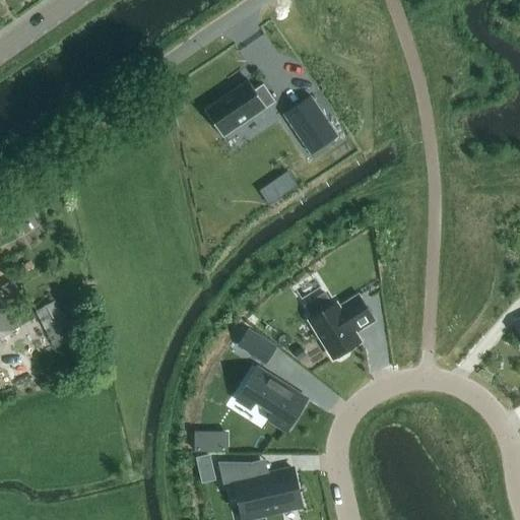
[(255,90),(247,80),(203,109),(222,138),(275,103),(263,85),(255,90)]
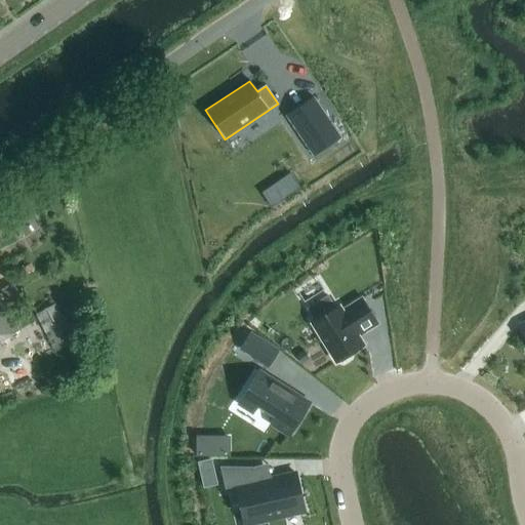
[(312,97),(286,116),(305,144),(318,134),(326,148),(339,137),(312,97)]
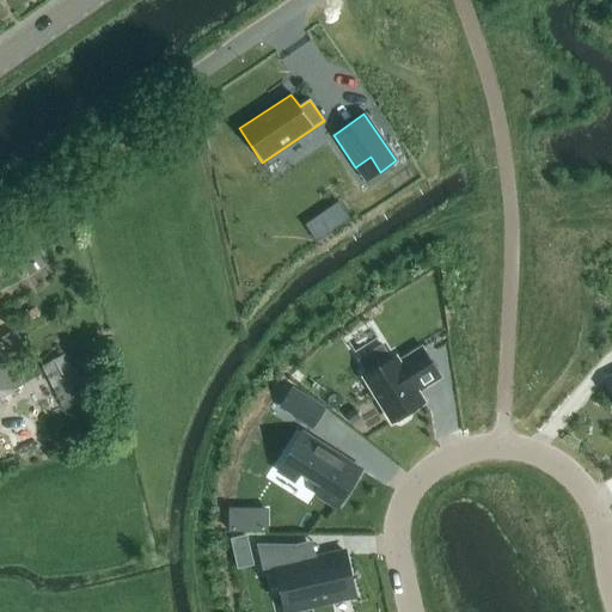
[(14,330),(0,337),(0,338),(12,359),(26,350),(14,330)]
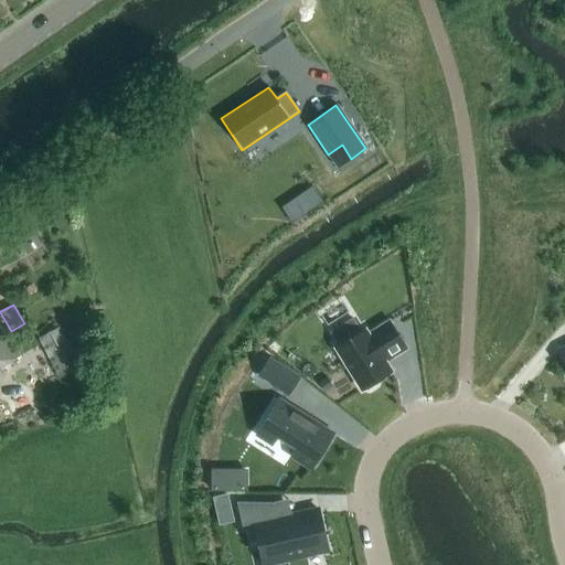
[(352,319),(331,332),(339,345),(336,348),(361,390),(365,387),(366,390),(376,384),(375,382),(391,372),(382,359),(390,354),(391,356),(405,349),(388,322),(368,334),(364,330),(361,332),(352,319)]
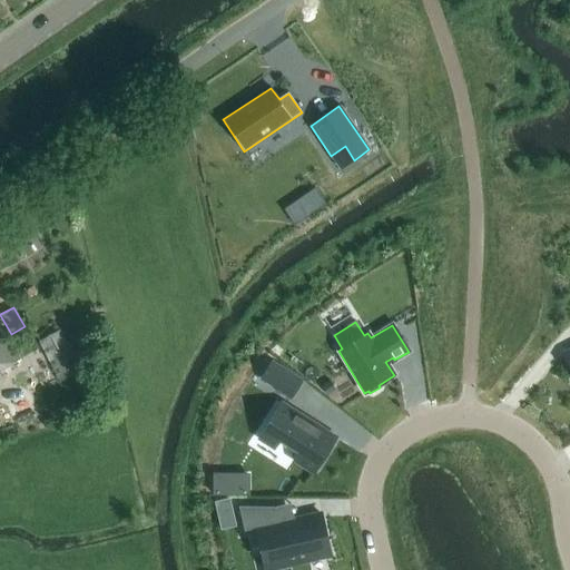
[(0,371),(19,360),(0,331),(0,371)]
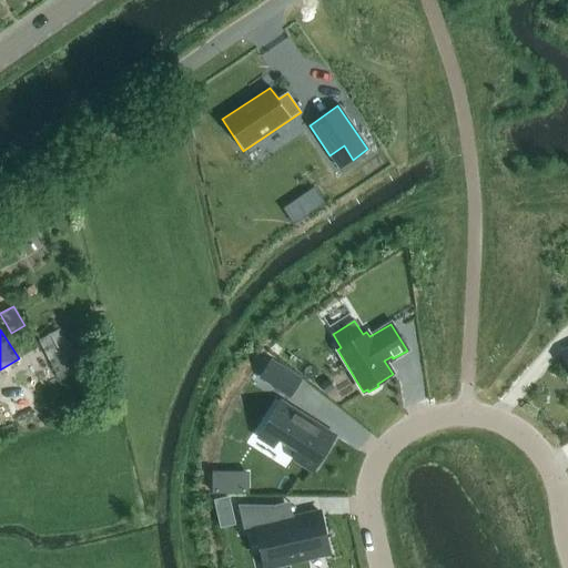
[(69,342),(67,343),(60,330),(38,341),(49,364),(57,381),(80,369),(71,352),(73,351),(69,342)]
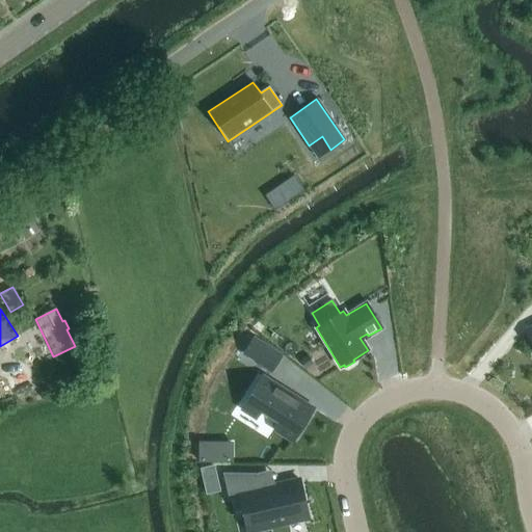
[(254,339),(244,354),(270,371),(280,355),(254,339)]
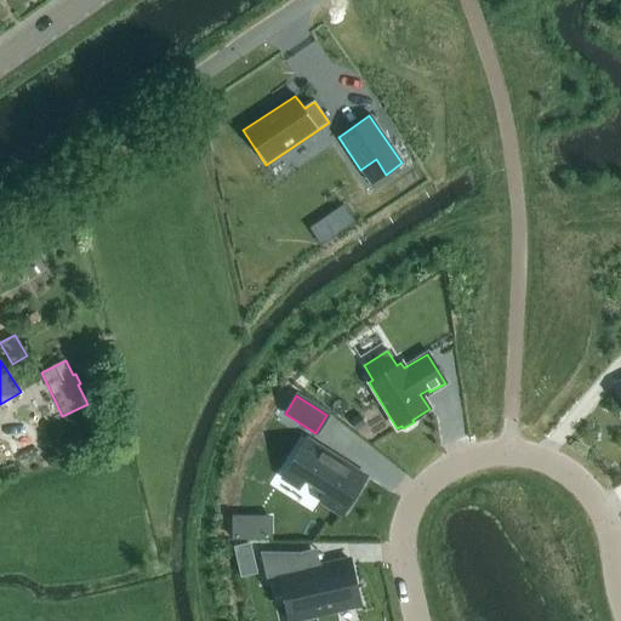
[(307,440),(283,478),(300,488),(305,479),(324,491),(319,500),(341,514),(364,477),(307,440)]
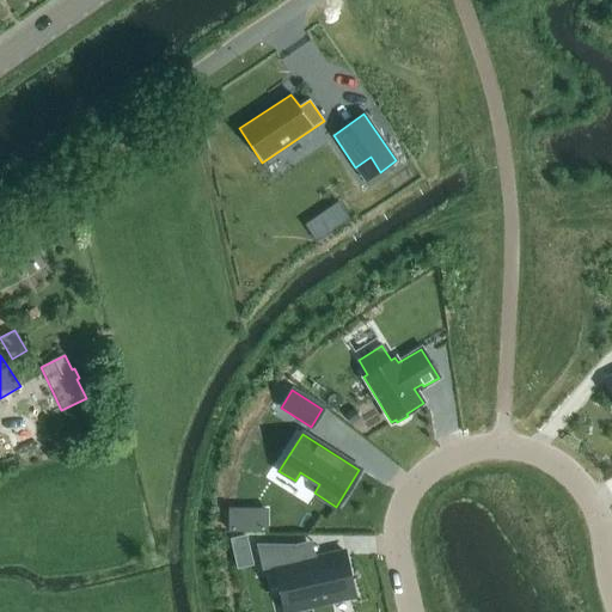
[(295,546),(256,546),(262,573),(286,568),(295,610),(354,597),(344,552),(299,563),(295,546)]
